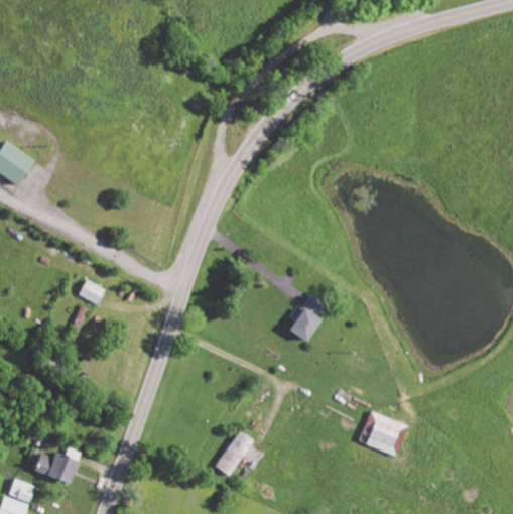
[(0,173),(18,185),(34,159),(3,140),(0,144),(0,173)]
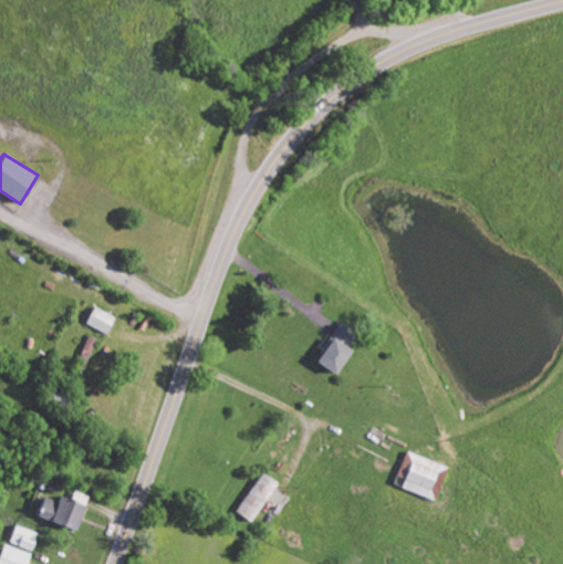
[(117,317),(95,306),(86,322),(107,334),(117,317)]
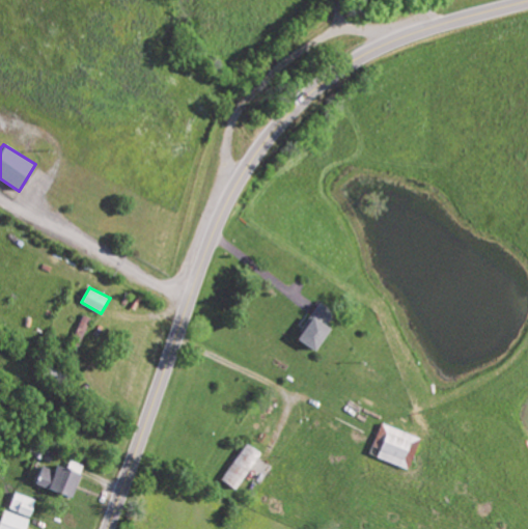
[(335,311),(318,301),(295,340),(312,351),(335,311)]
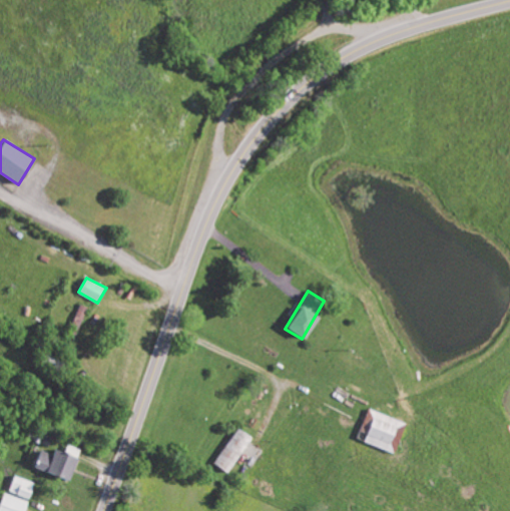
[(88,307),(80,304),(68,339),(76,341),(88,307)]
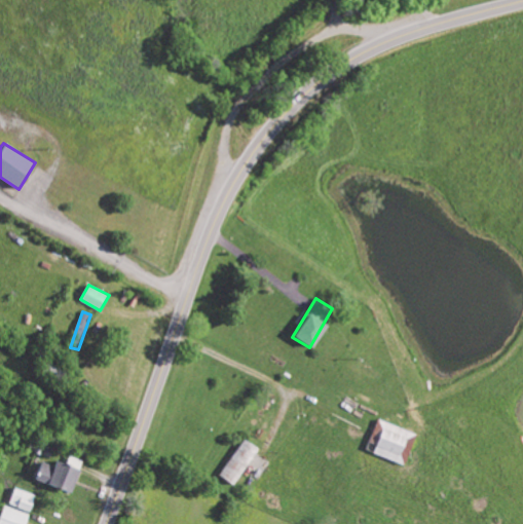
[(416,434),(378,419),(366,451),(404,465),(416,434)]
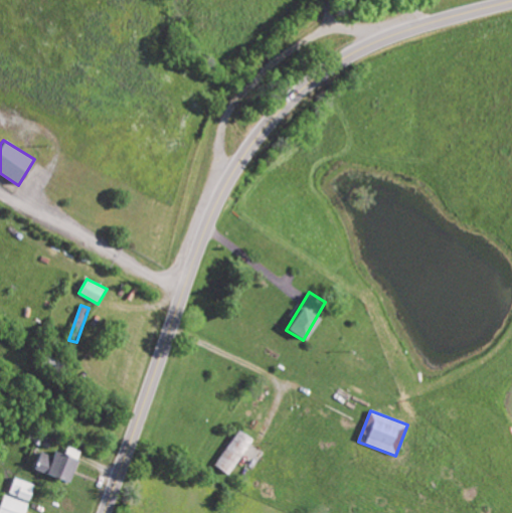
[(254,440),(238,430),(214,466),(229,476),(254,440)]
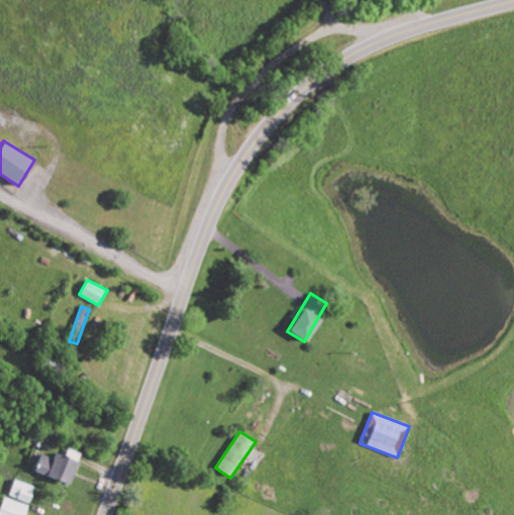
[(34,472),(69,485),(81,452),(69,447),(65,457),(55,453),(54,457),(41,453),(34,472)]
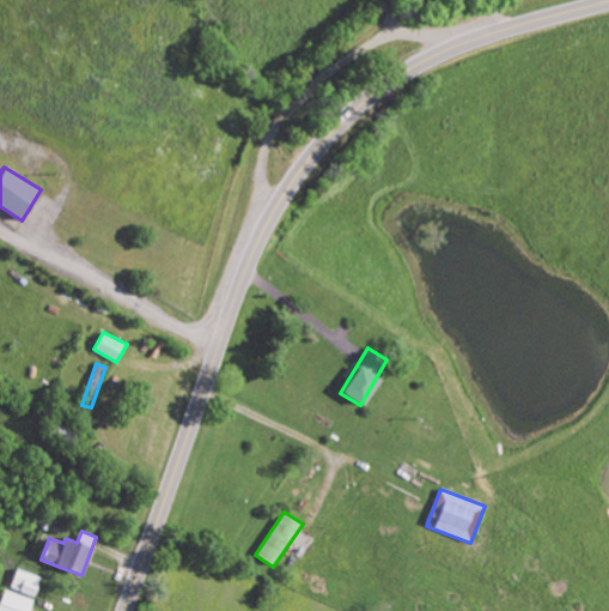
[(0,604),(14,610),(28,610),(42,578),(19,568),(11,590),(5,587),(0,598),(0,604)]
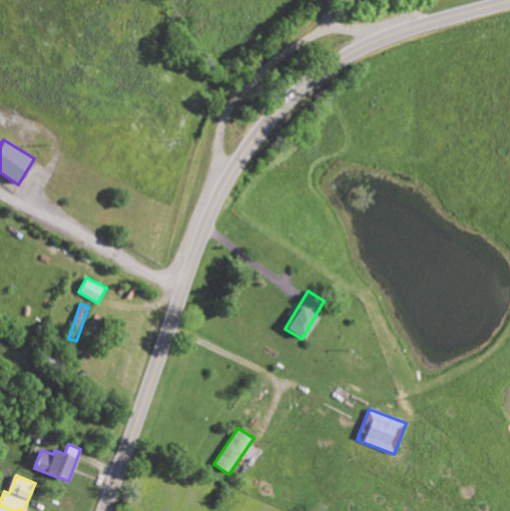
All buildings are outlined.
